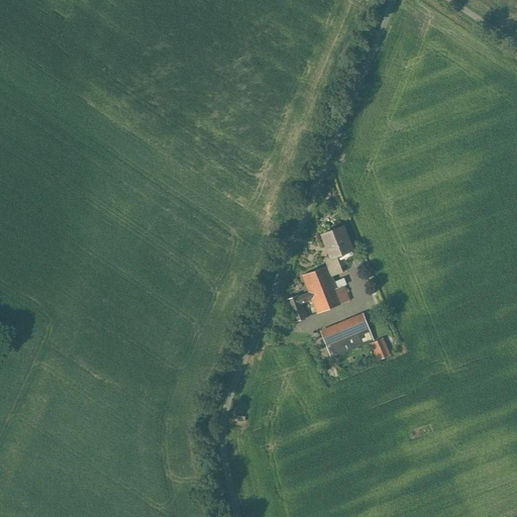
[(341,225),(318,234),(328,261),(336,256),(351,250),(341,225)]
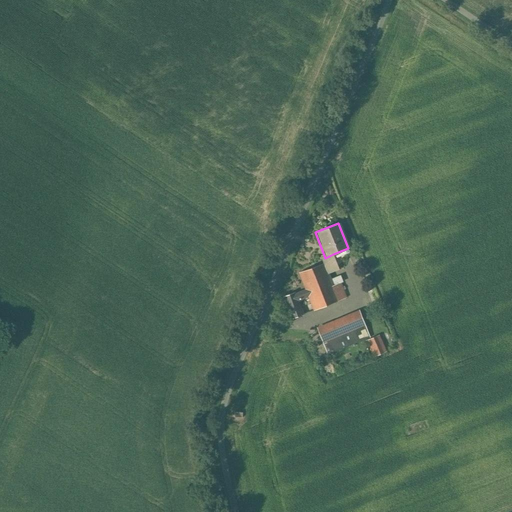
[(329,276),(340,272),(333,254),(325,258),(322,259),(324,264),(329,276)]
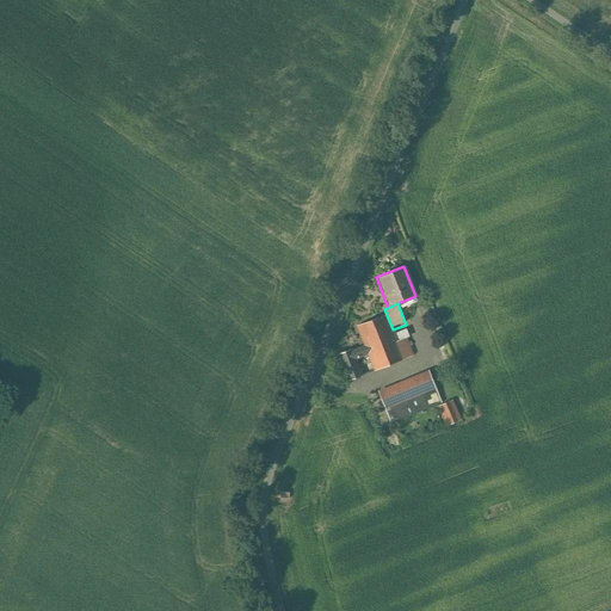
[(387,315),(353,327),(359,343),(338,351),(350,381),(360,376),(355,360),(371,353),(377,369),(413,356),(407,339),(397,343),(393,329),(387,315)]
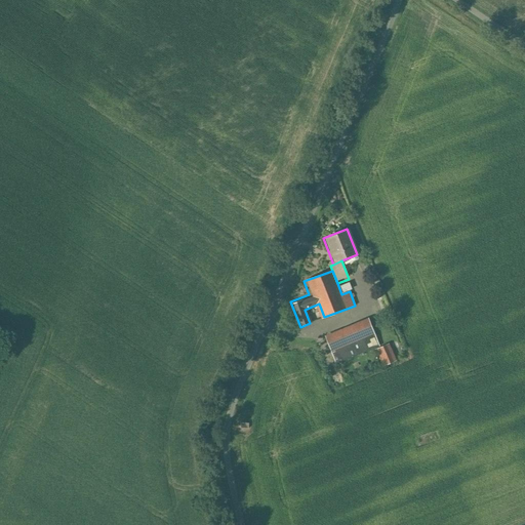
[(378,347),(368,319),(324,336),(335,363),(378,347)]
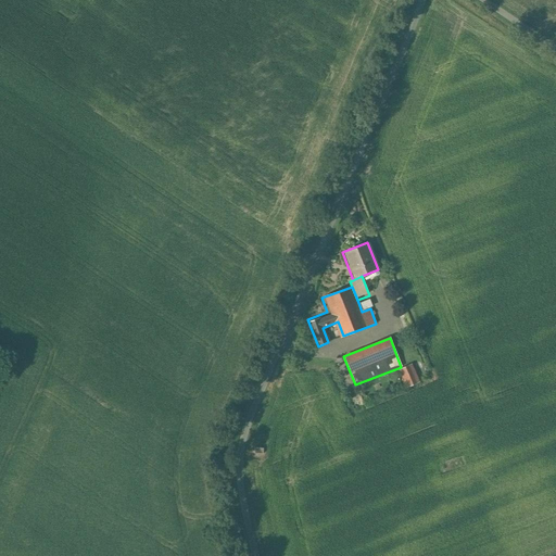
[(420,383),(412,365),(397,371),(405,390),(420,383)]
